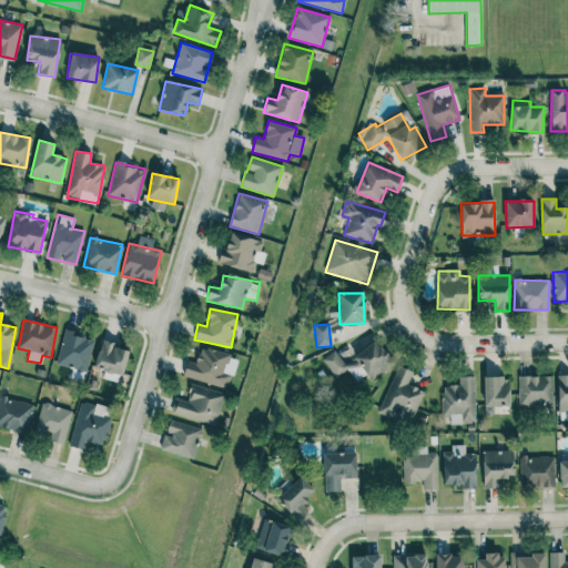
[(56,365),(85,372),(93,338),(64,331),(56,365)]
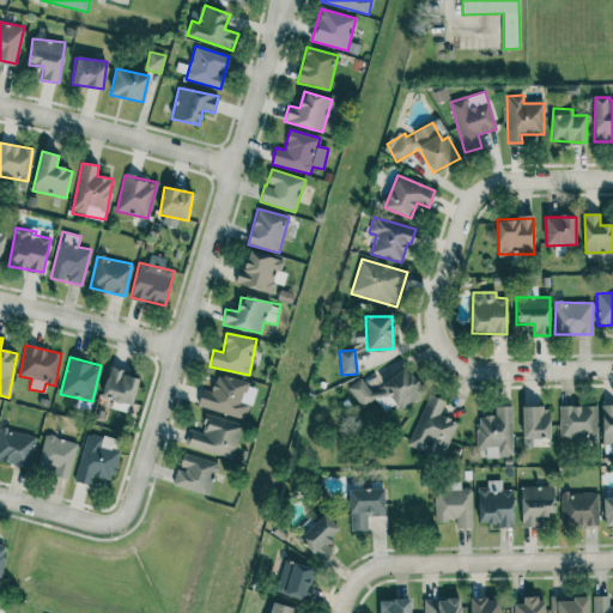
[(424,394),(407,368),(371,390),(363,377),(349,388),(362,408),(375,399),(384,412),(396,405),(400,410),(424,394)]
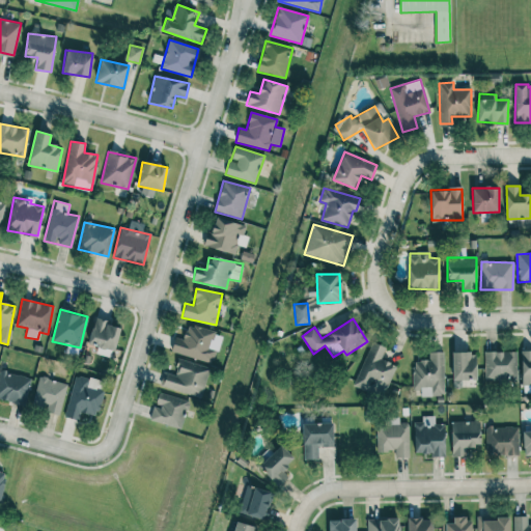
[(115,351),(120,326),(94,319),(88,344),(115,351)]
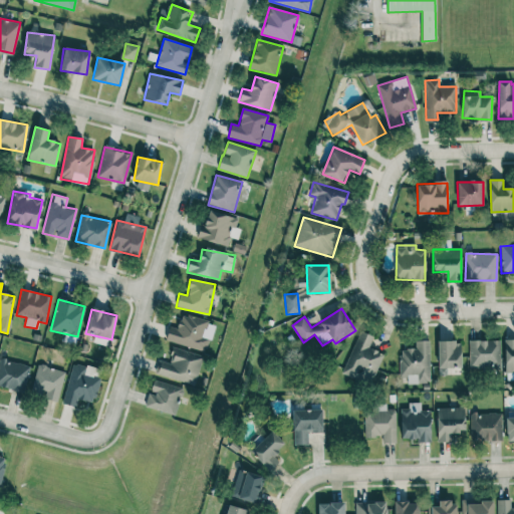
[(169,326),(166,340),(207,351),(214,323),(181,314),(178,328),(169,326)]
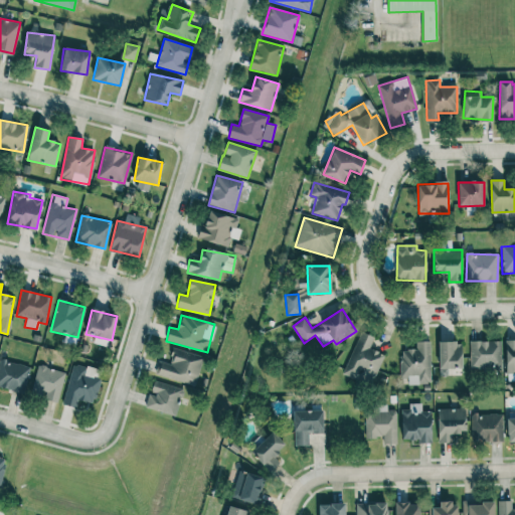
[(384,354),(369,348),(374,337),(364,333),(347,376),(371,385),(384,354)]
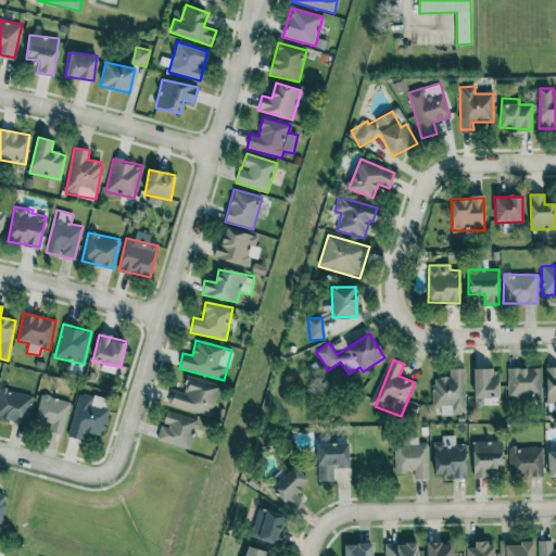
[(474,369),(475,406),(498,405),(497,368),(474,369)]
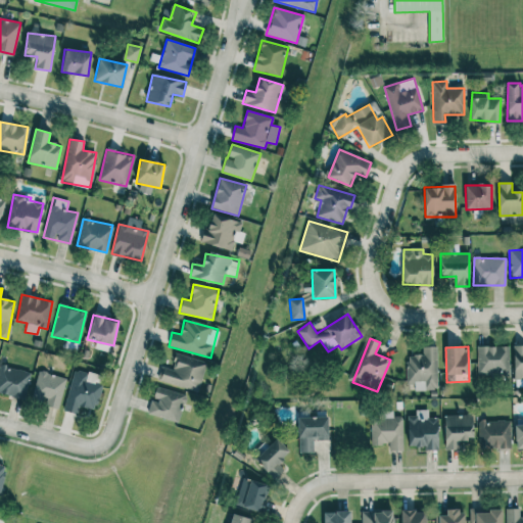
[(477,346),(478,374),(509,373),(508,346),(477,346)]
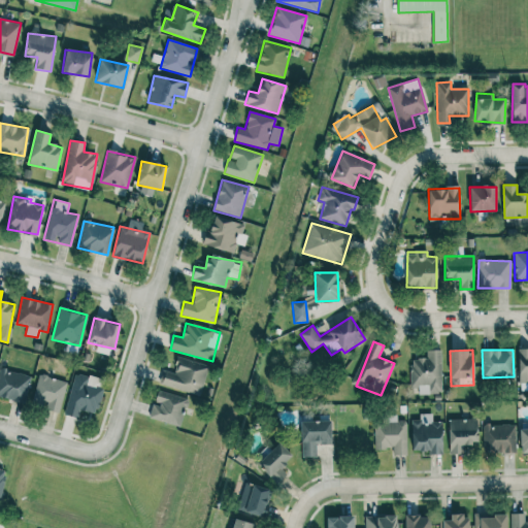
[(441,394),(441,351),(427,351),(427,358),(410,359),(410,388),(419,388),(419,394),(441,394)]
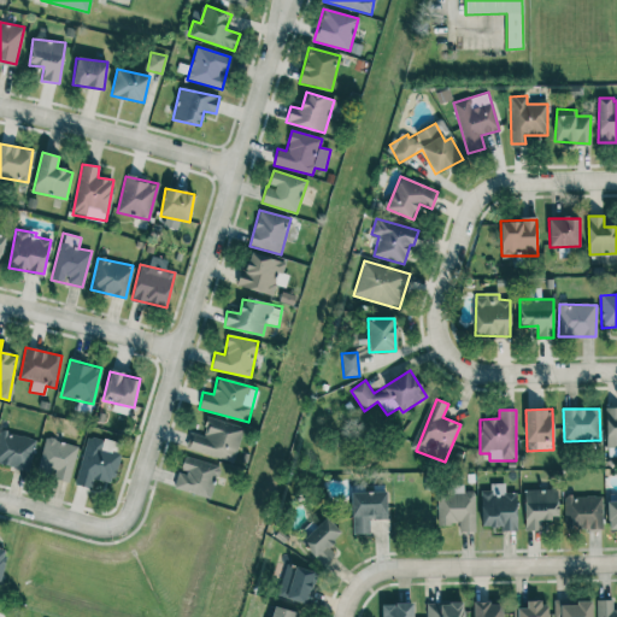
[(188,451),(234,462),(242,427),(207,417),(203,436),(193,434),(188,451)]
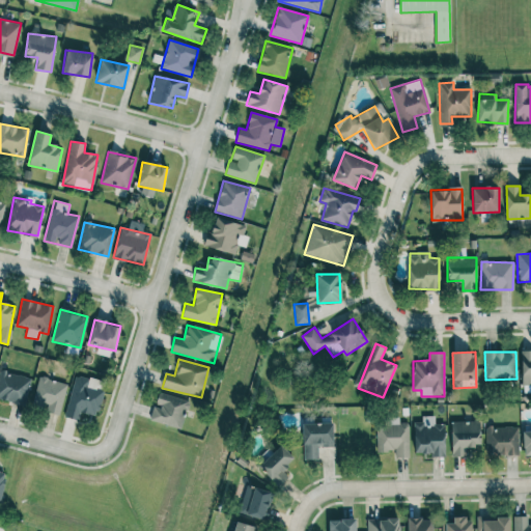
[(522,385),(530,385),(530,392),(530,396),(530,395),(530,359),(529,359),(529,367),(522,367),(522,385)]
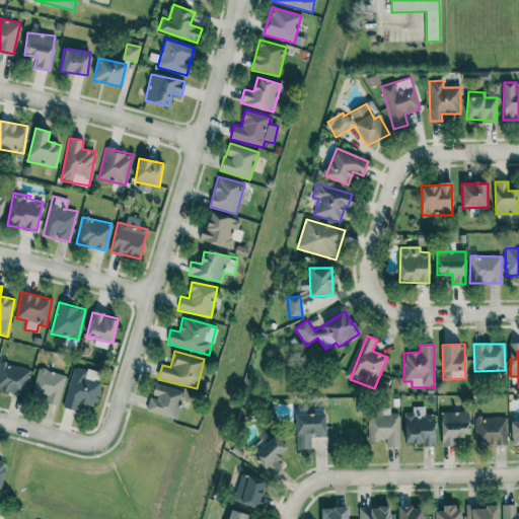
[(30,370),(1,362),(0,364),(0,389),(23,396),(30,370)]
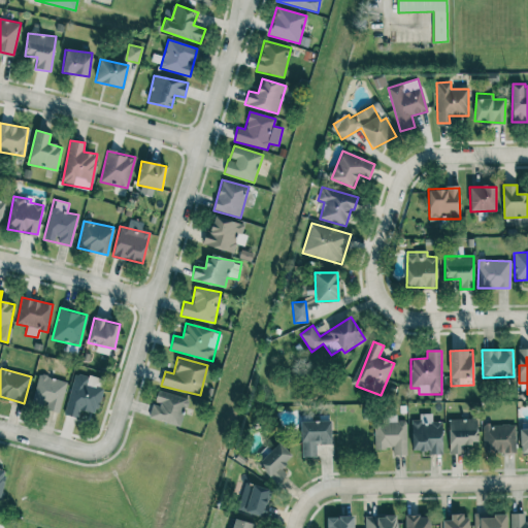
[(74,373),(65,415),(78,418),(80,409),(96,414),(103,388),(97,387),(99,378),(74,373)]
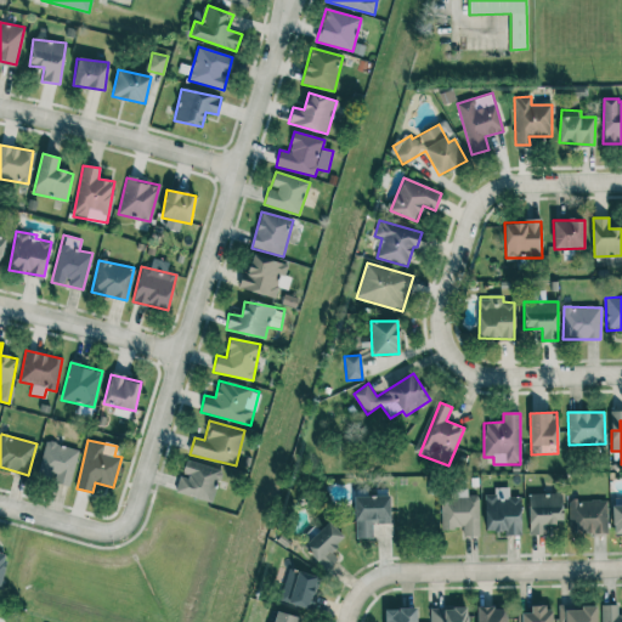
[(54,484),(72,486),(77,447),(44,442),(40,471),(55,474),(54,484)]
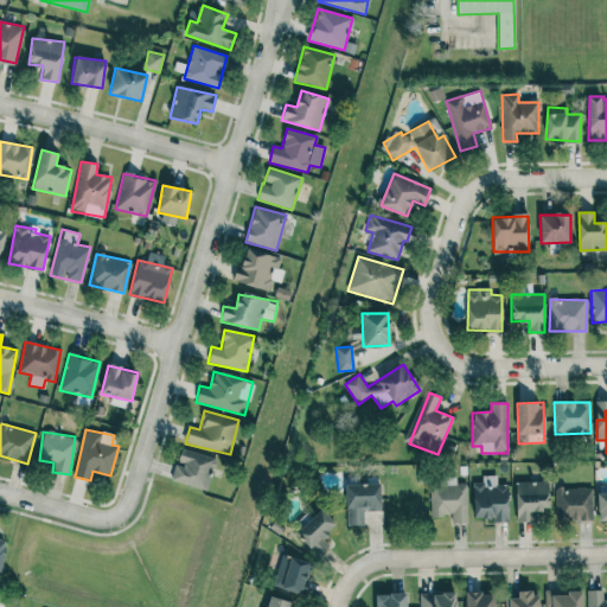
[(181,448),(177,464),(176,464),(171,479),(206,491),(216,459),(181,448)]
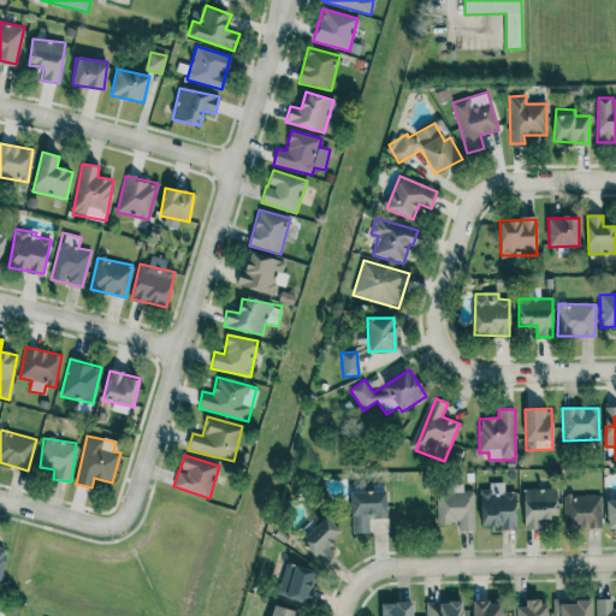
[(515,491),(504,492),(504,483),(490,483),(490,490),(480,490),(480,526),(501,526),(501,531),(516,529),(515,491)]
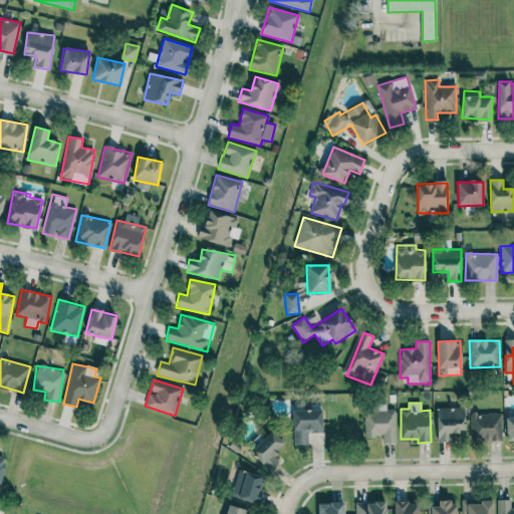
[(364,437),(382,437),(382,443),(396,443),(395,409),(386,409),(386,404),(371,405),(372,410),(364,411),(364,437)]
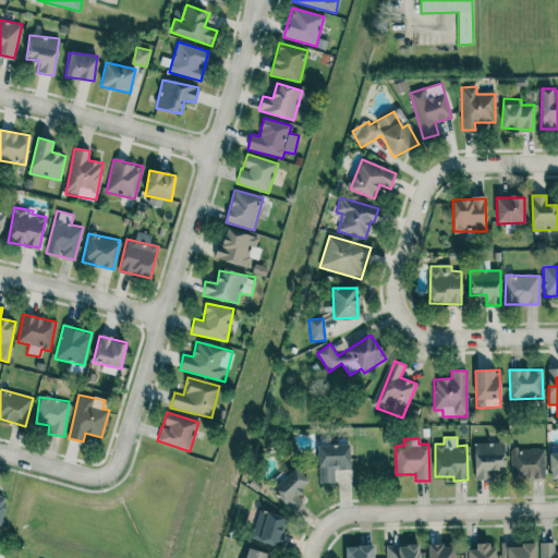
[(505,469),(504,443),(474,444),(475,478),(488,478),(488,469),(505,469)]
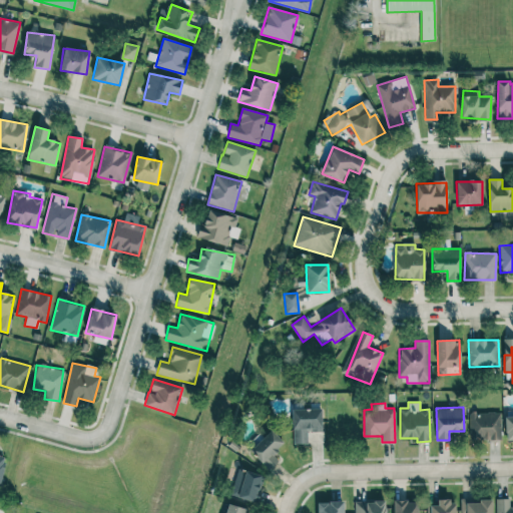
[(323,430),(322,408),(293,410),(294,444),(308,444),(307,431),(323,430)]
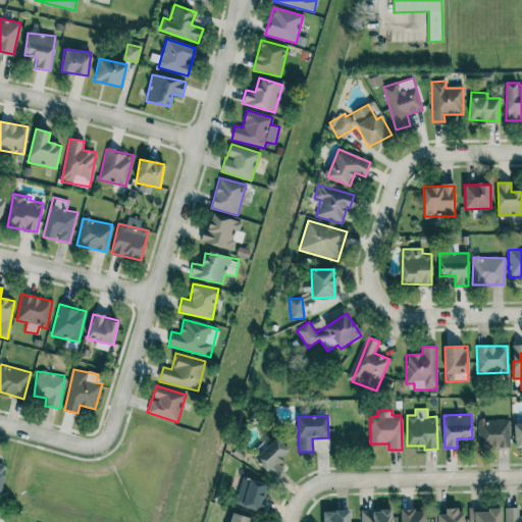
[(509,448),(509,419),(477,420),(478,448),(509,448)]
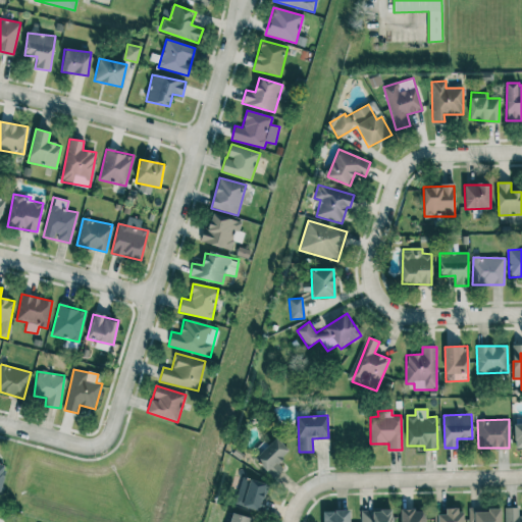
[(282,469),(277,463),(290,452),(276,437),(255,458),(273,477),(282,469)]
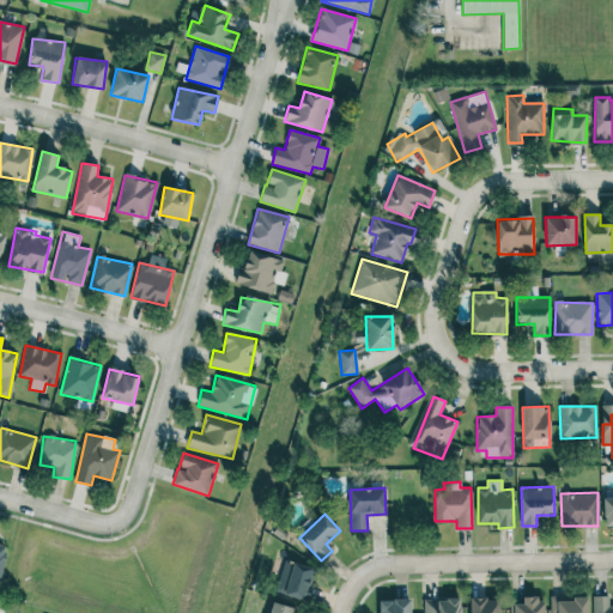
[(305,601),(315,570),(284,559),(273,590),(305,601)]
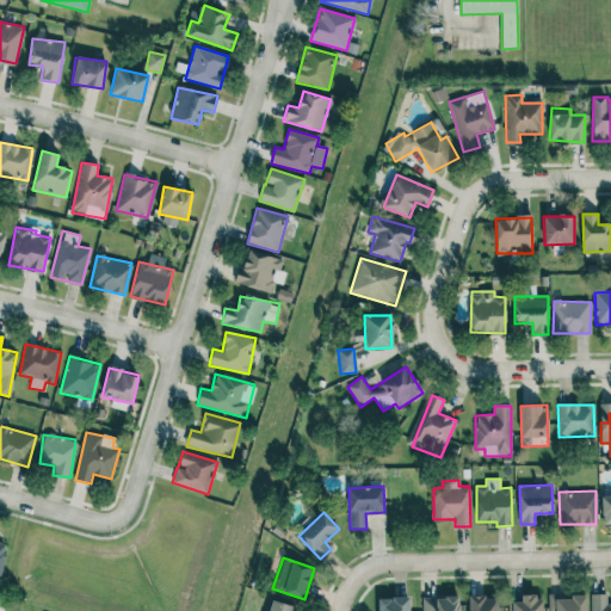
[(590,610),(610,610),(610,602),(606,602),(606,594),(591,594),(590,610)]
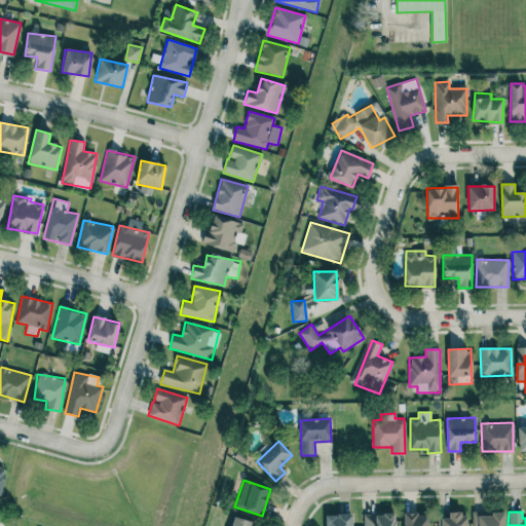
[(449,518),(441,519),(441,525),(466,525),(466,513),(449,514),(449,518)]
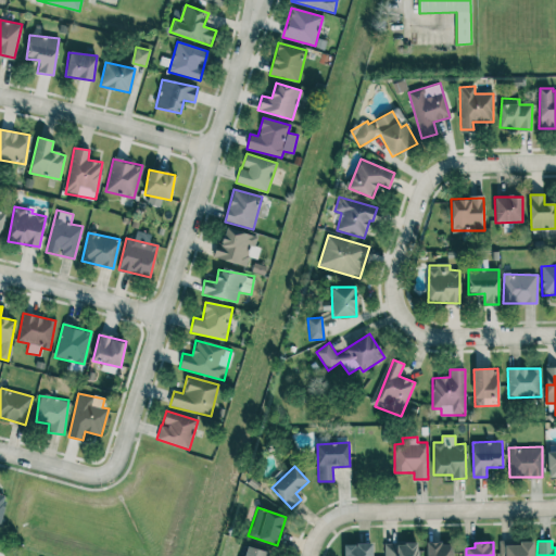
[(384,544),(383,555),(417,555),(418,543),(384,544)]
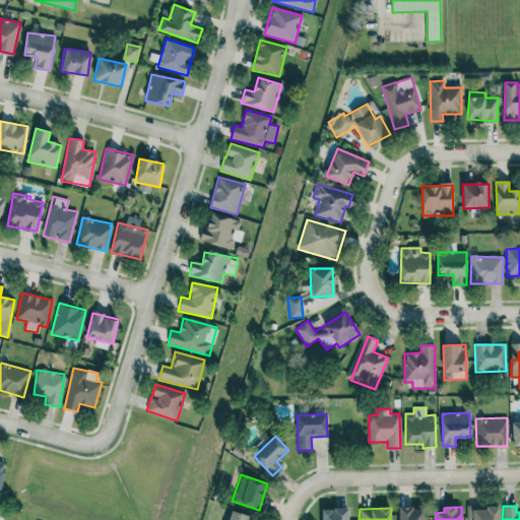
[(399,519),(423,519),(423,508),(399,508),(399,519)]
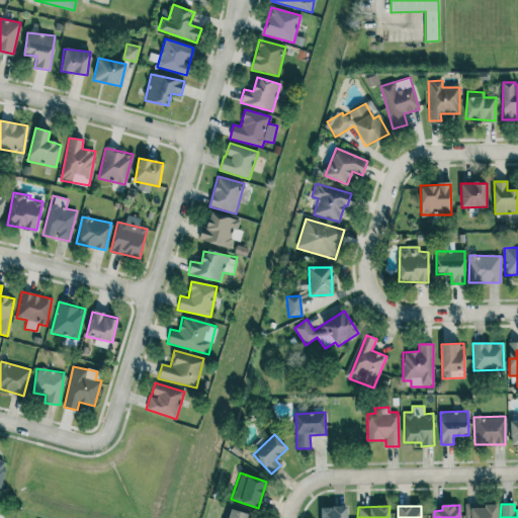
[(469,517),(496,517),(497,507),(470,506),(469,517)]
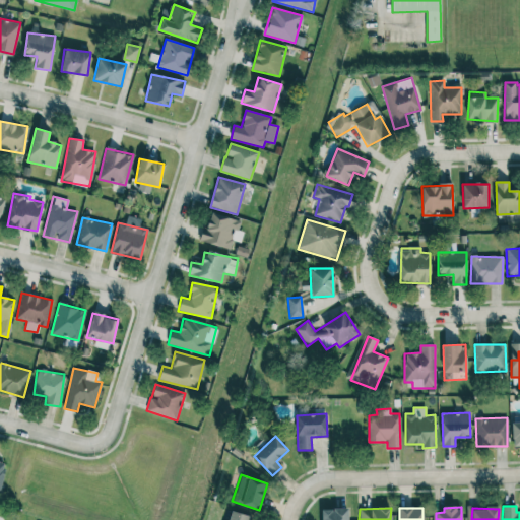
[(254,519),(255,514),(231,509),(228,519),(254,519)]
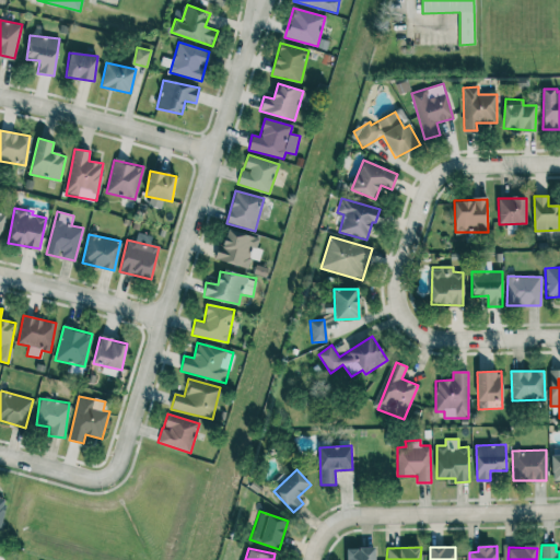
[(374,559),(374,548),(347,548),(346,559),(374,559)]
